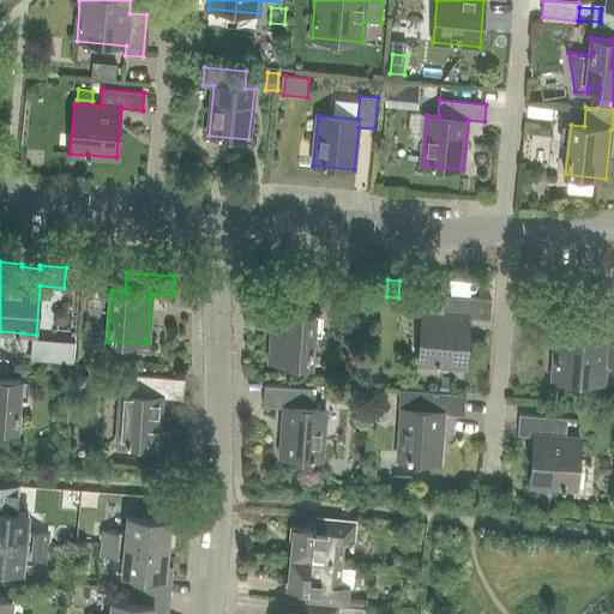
[(311,365),(314,314),(301,313),(302,294),(256,290),(253,311),(274,312),(270,362),(311,365)]
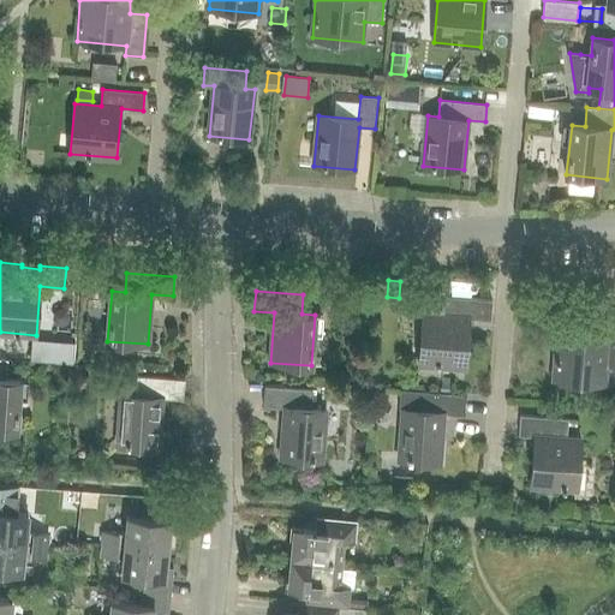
[(423,315),(419,364),(465,368),(470,317),(491,320),(493,300),(445,296),(445,294),(417,292),(416,314),(423,315)]
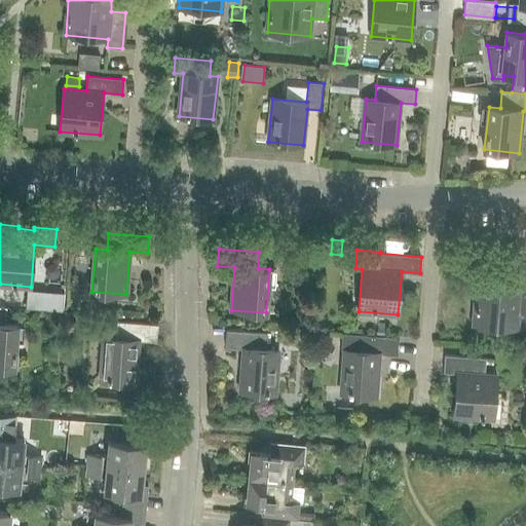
[(474,325),(517,328),(519,311),(525,311),(525,270),(521,270),(520,289),(477,286),(474,325)]
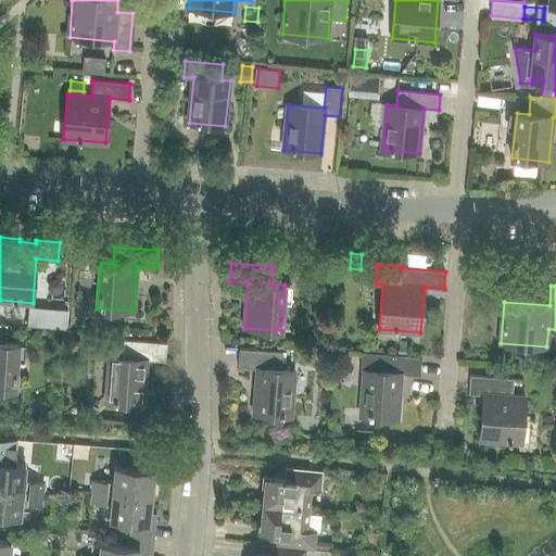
[(68,310),(55,308),(53,328),(66,329),(68,310)]
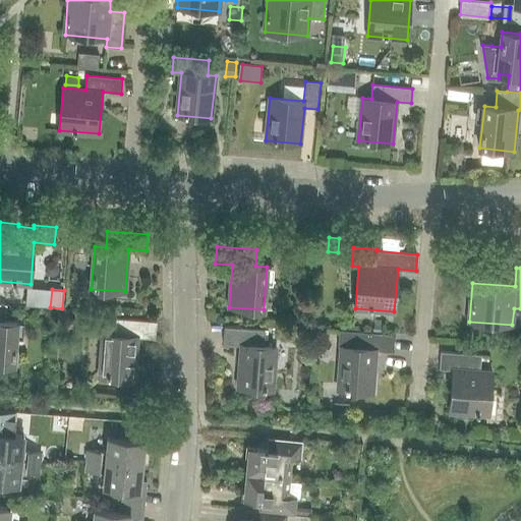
[(0,362),(14,364),(17,322),(5,321),(7,304),(0,303),(0,362)]
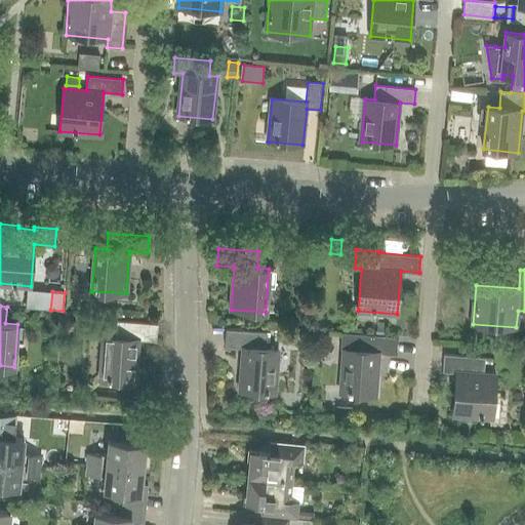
[(157,340),(158,324),(117,321),(116,337),(104,336),(101,379),(135,381),(138,339),(157,340)]
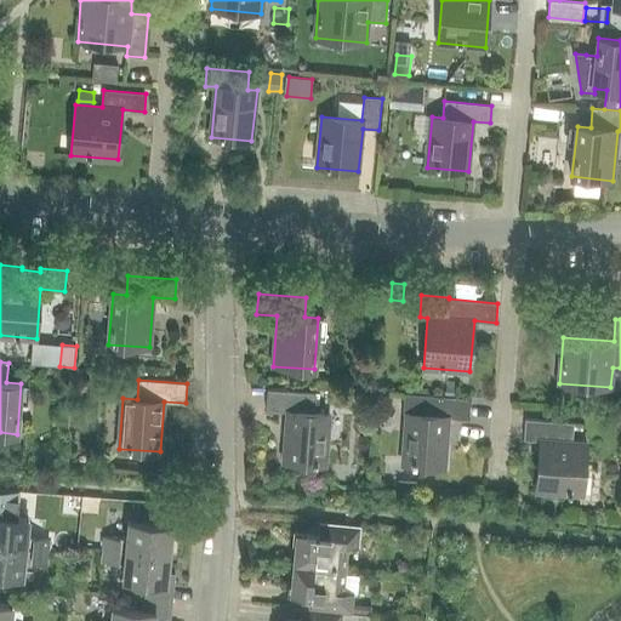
[(325,465),(330,414),(314,412),(317,393),(268,389),(267,410),(288,411),(284,461),(325,465)]
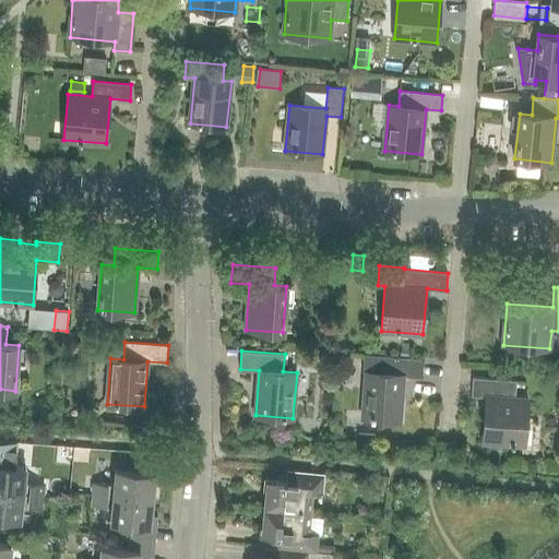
[(425,359),(381,356),(367,355),(367,372),(363,418),(400,420),(403,376),(423,377),(425,359)]
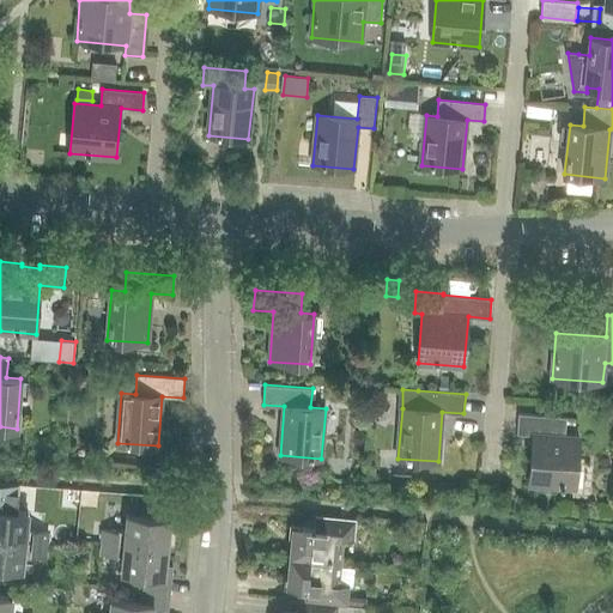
[(576,487),(580,437),(565,436),(566,418),(519,414),(517,434),(533,435),(529,484),(576,487)]
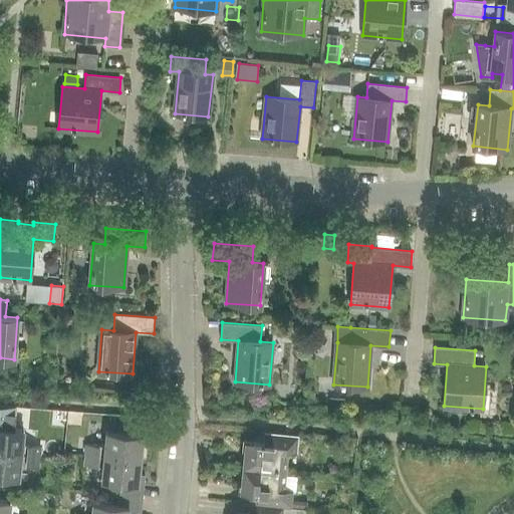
[(329,398),(328,411),(343,412),(344,399),(329,398)]
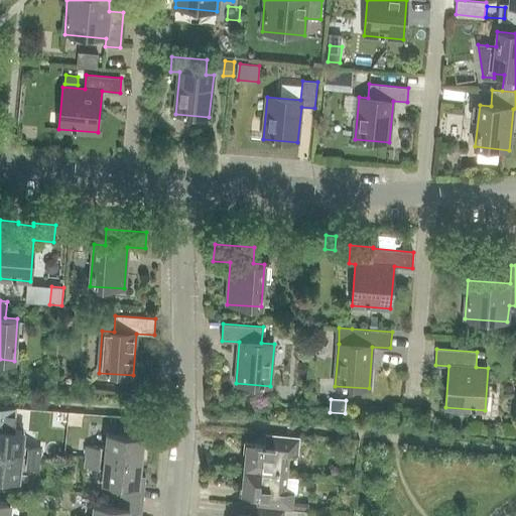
[(0,454),(39,458),(40,447),(22,446),(23,431),(14,430),(16,407),(0,405),(0,454)]
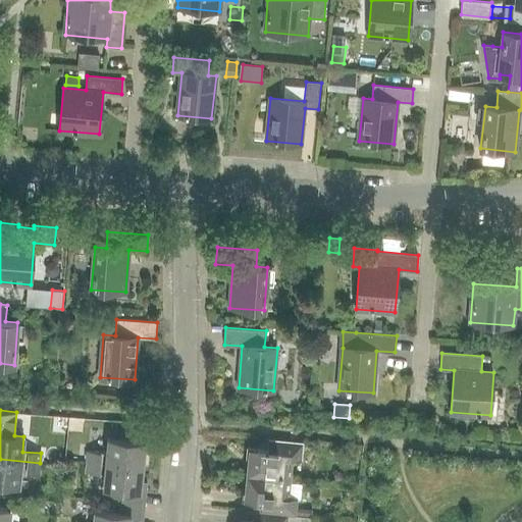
[(158,445),(159,431),(136,428),(135,440),(109,438),(107,453),(89,451),(88,461),(143,467),(144,453),(151,453),(151,444),(158,445)]
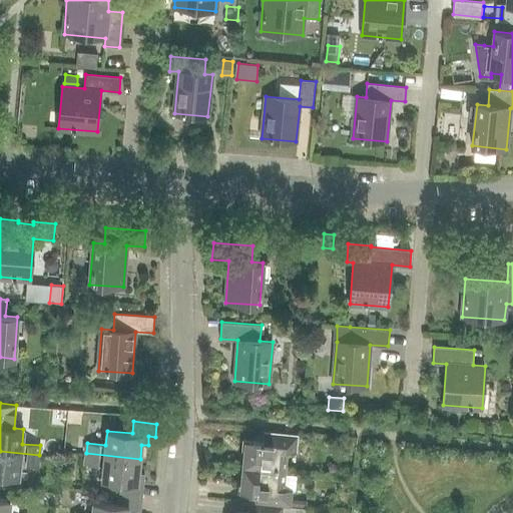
[(297,451),(299,434),(264,431),(263,442),(244,440),(241,465),(286,469),(288,450),(297,451)]
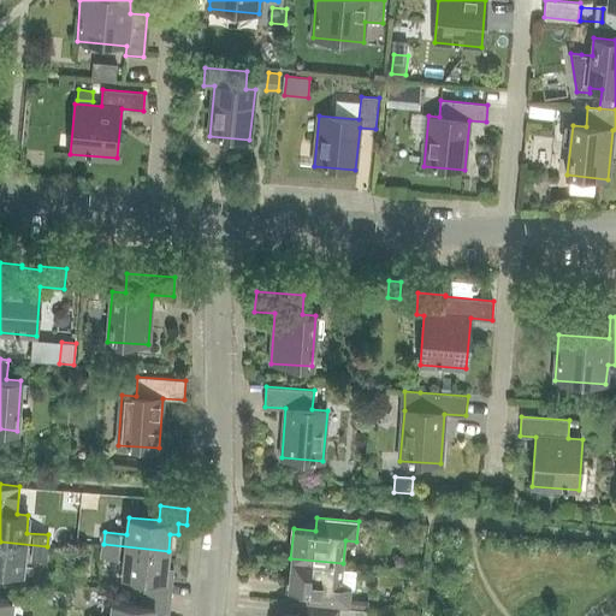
[(75,548),(76,535),(59,534),(58,546),(75,548)]
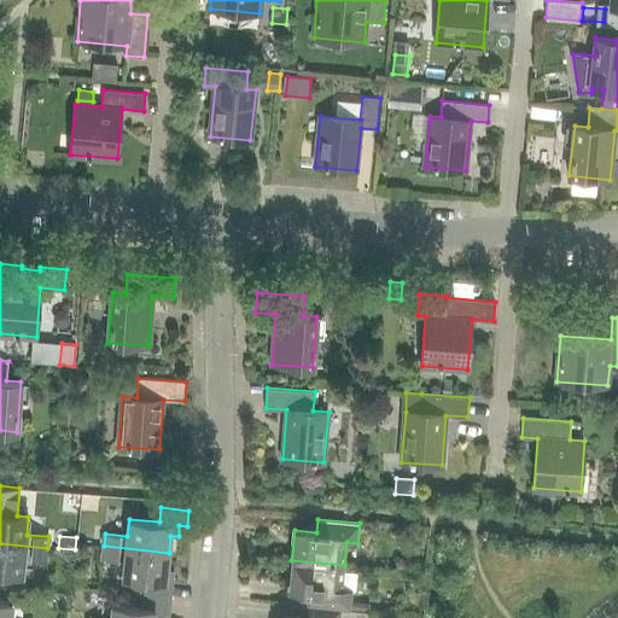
[(46,560),(47,548),(0,543),(0,572),(23,576),(24,558),(46,560)]
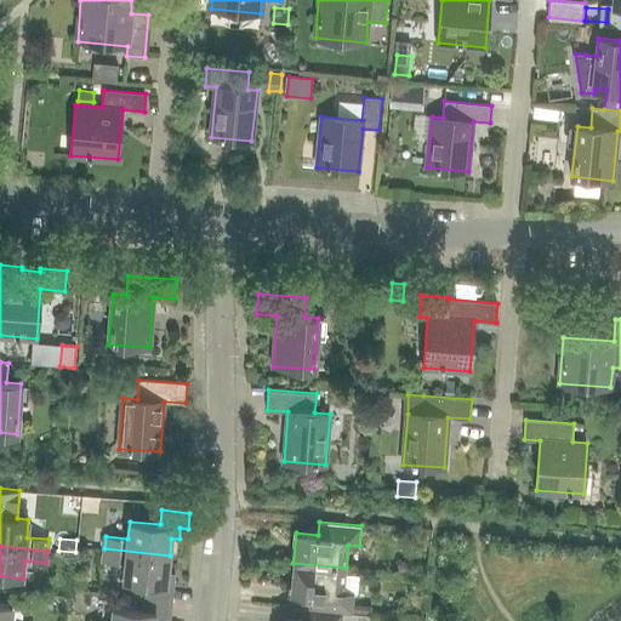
[(172,599),(176,573),(167,573),(170,556),(104,548),(103,560),(125,563),(123,580),(147,582),(144,597),(172,599)]
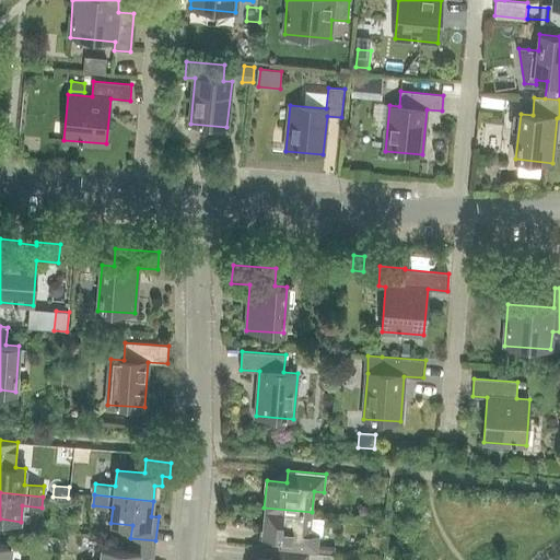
[(324,518),(311,517),(312,512),(264,508),(261,535),(281,537),(280,549),(308,551),(317,552),(319,536),(323,537),(324,518)]
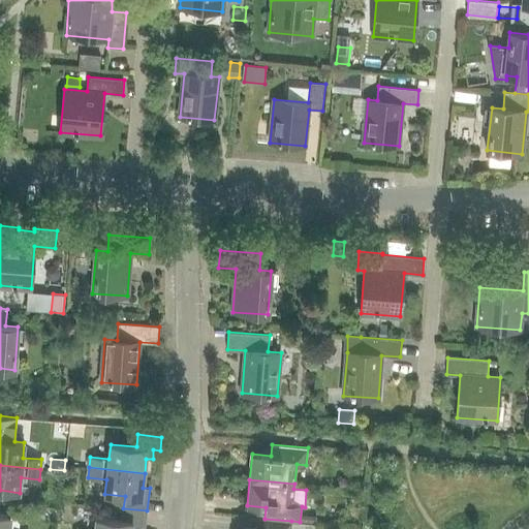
[(146,524),(147,510),(123,508),(122,520),(96,518),(94,528),(138,528),(139,523),(146,524)]
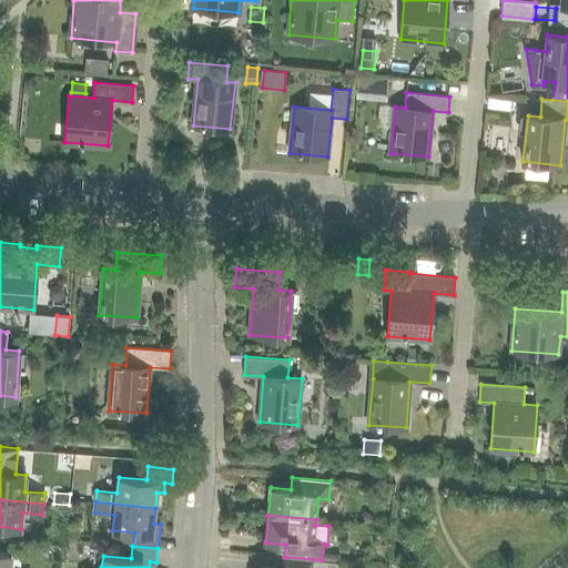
[(9,567),(11,554),(0,551),(0,567),(9,567)]
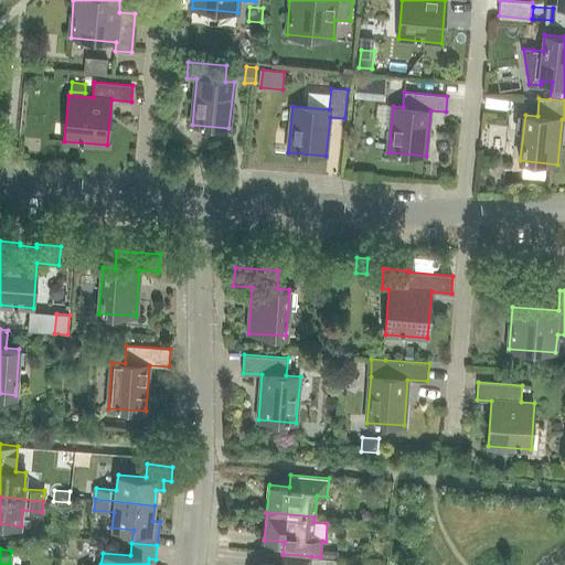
[(310,564),(311,556),(283,554),(274,553),(273,564),(253,563),(252,564),(310,564)]
